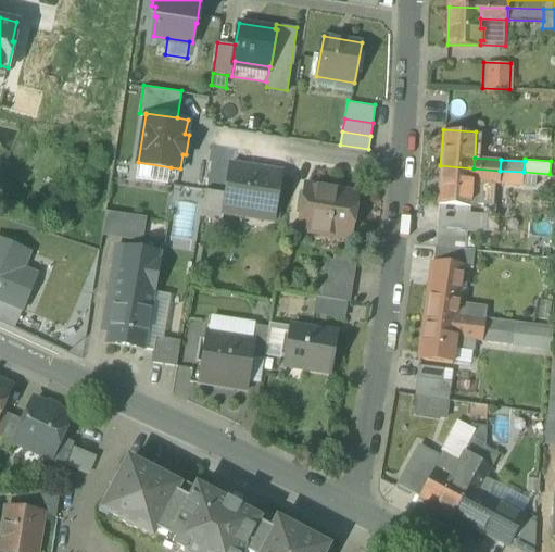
[(171,167),(138,162),(136,177),(168,183),(171,167)]
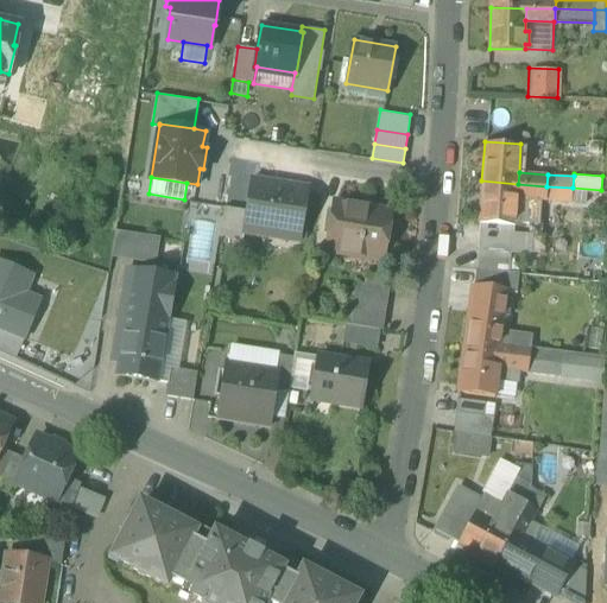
[(244,233),(266,236),(267,228),(302,234),(309,188),(250,178),(248,188),(245,209),(241,233),(244,233)]
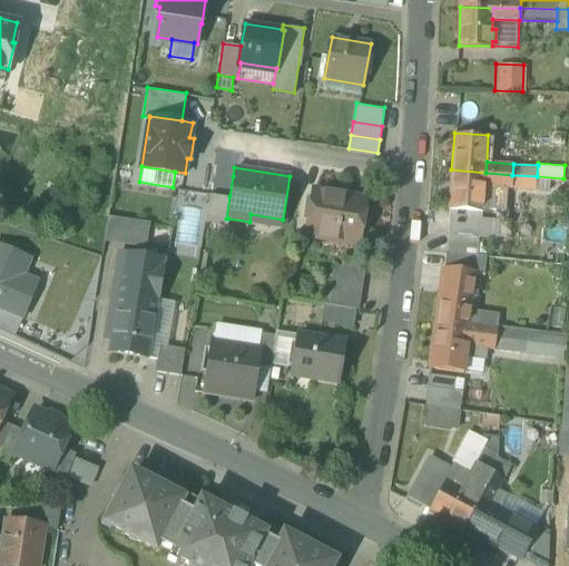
[(484,184),(486,173),(451,169),(449,208),(482,211),(482,208),(484,184)]
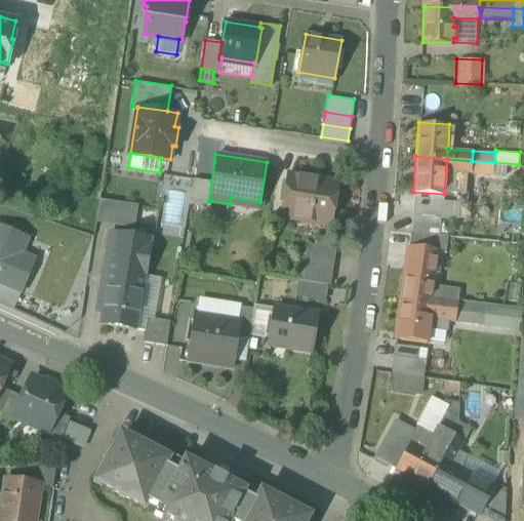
[(194,177),(211,181),(214,162),(197,159),(194,177)]
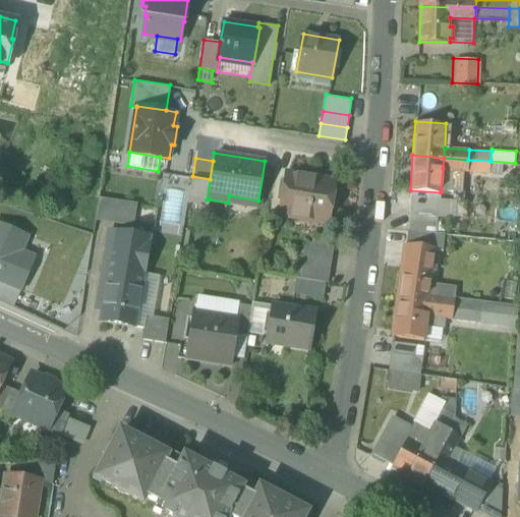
[(466,170),(468,170),(468,160),(444,158),(443,168),(466,170)]
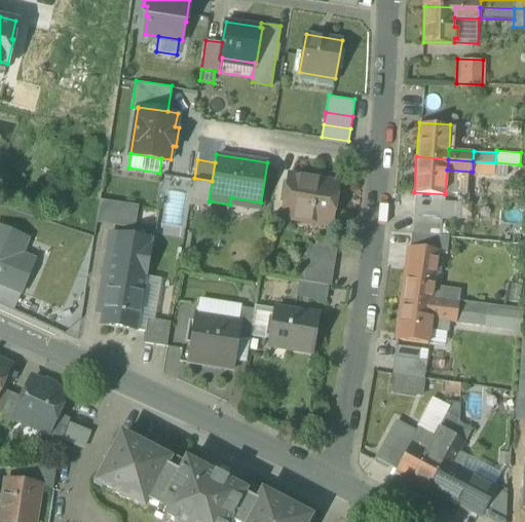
[(495,162),(473,161),(473,172),(494,173),(495,162)]
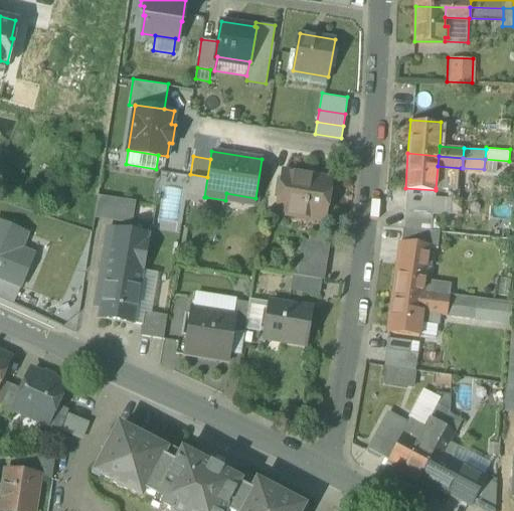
[(459,190),(461,168),(438,166),(436,188),(459,190)]
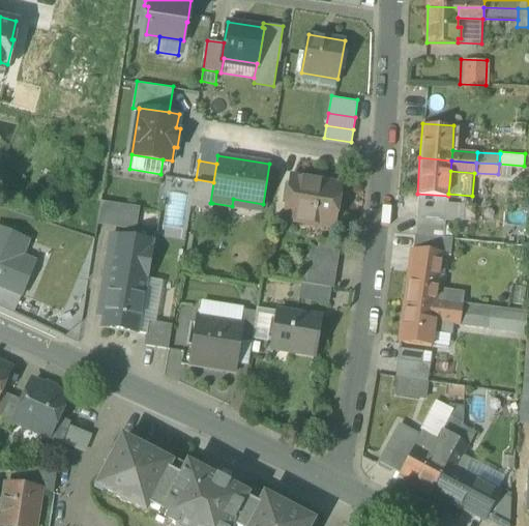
[(331,227),(332,227),(341,179),(340,179),(339,182),(294,175),(295,172),(293,172),(286,220),(287,220),(288,216),(332,224),(331,227)]
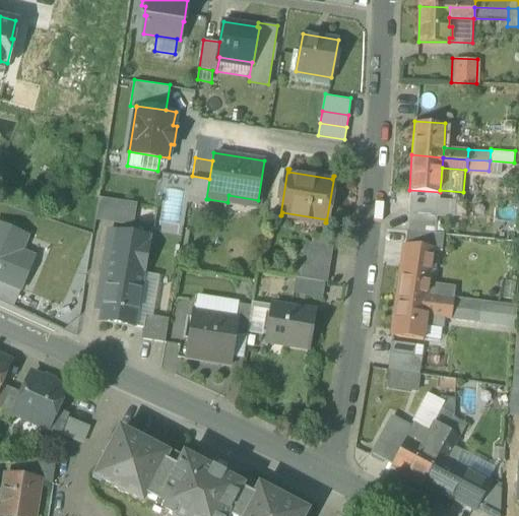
[(333,176),(289,169),(288,172),(332,179),(333,176)]
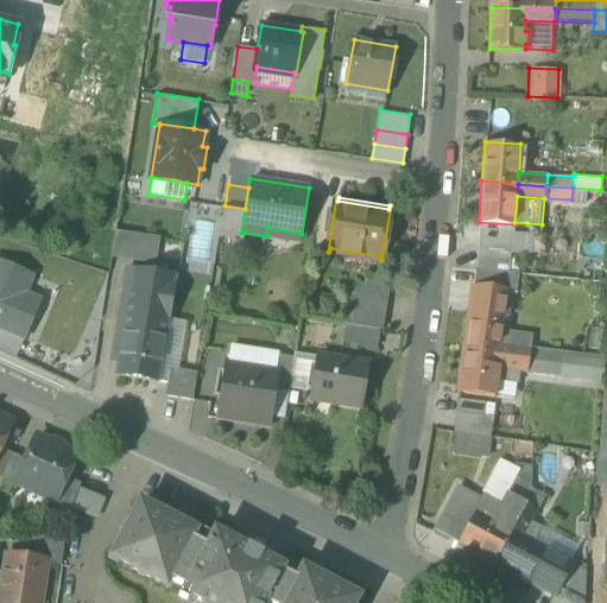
[(220,236),(242,240),(244,233),(241,233),(245,209),(225,205),(220,236)]
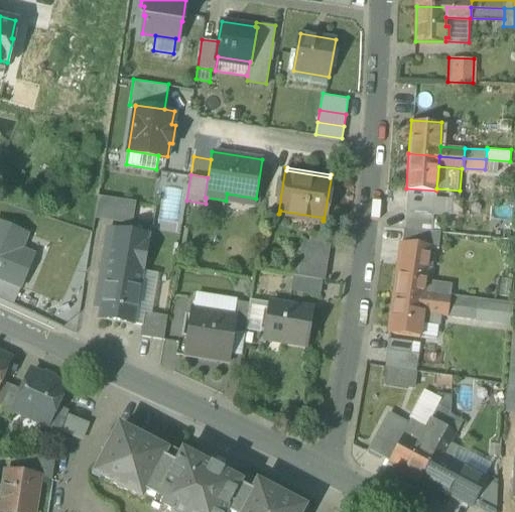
[(432,213),(445,214),(446,199),(436,198),(436,190),(406,188),(406,195),(433,197),(432,213)]
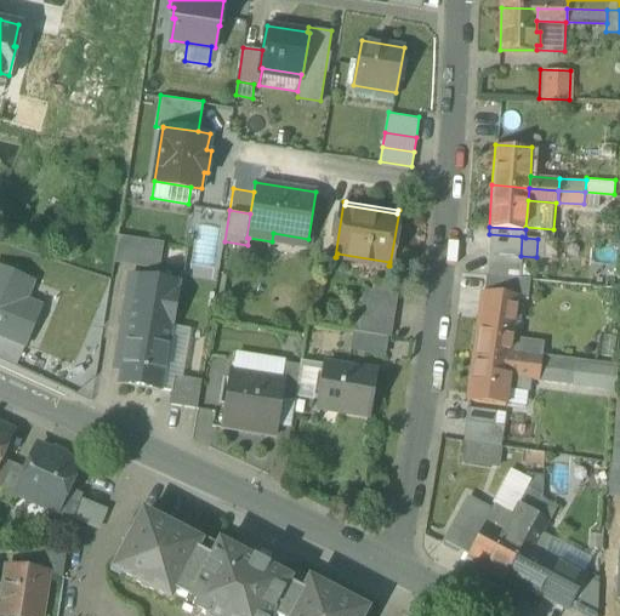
[(142,258),(146,238),(119,233),(115,255),(142,258)]
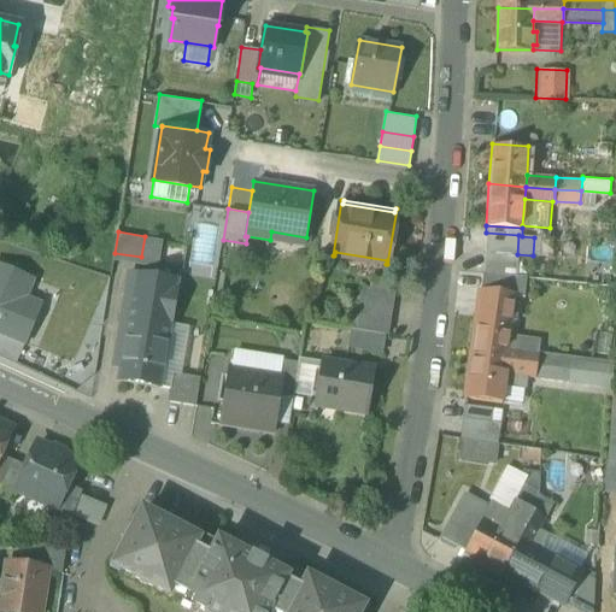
[(485,252),(517,254),(518,235),(486,233),(485,252)]
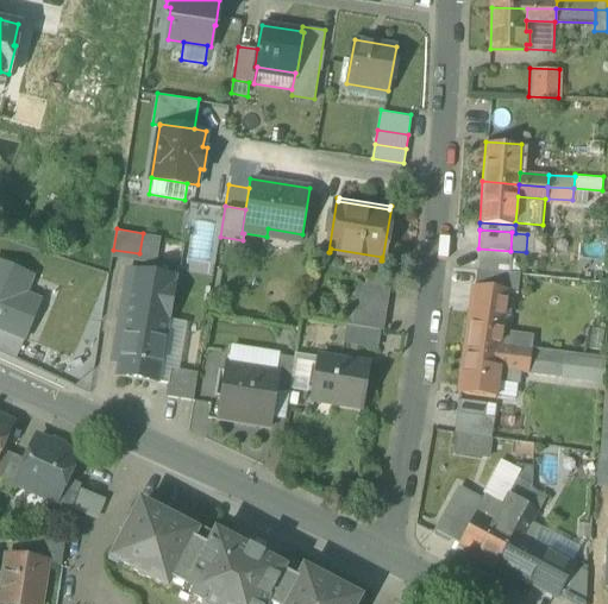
[(139,253),(152,256),(156,234),(143,233),(139,253)]
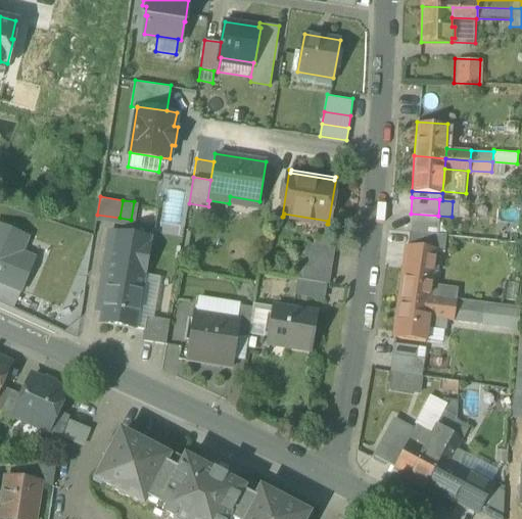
[(284,214),(283,217),(327,224),(328,221),(284,214)]
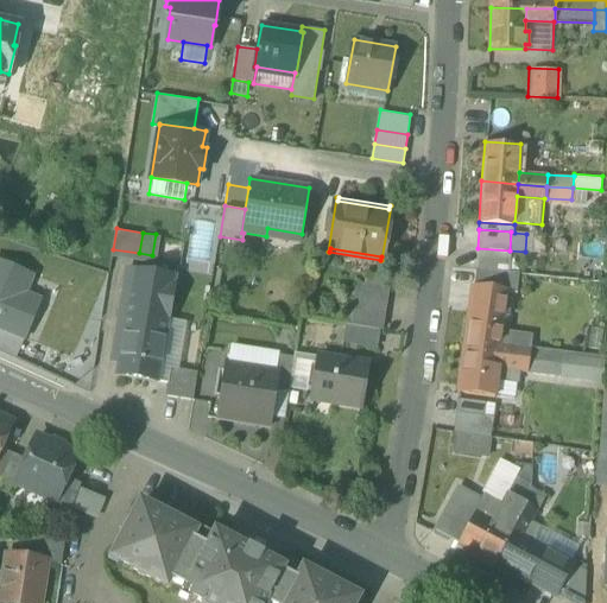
[(510,251),(478,248),(476,266),(509,270),(510,251)]
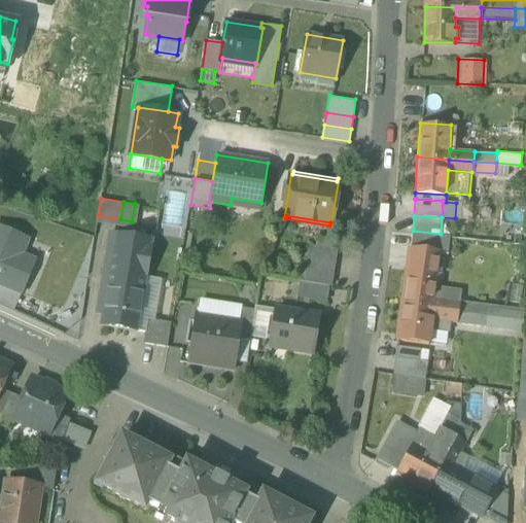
[(137,221),(118,222),(118,232),(137,231),(137,221)]
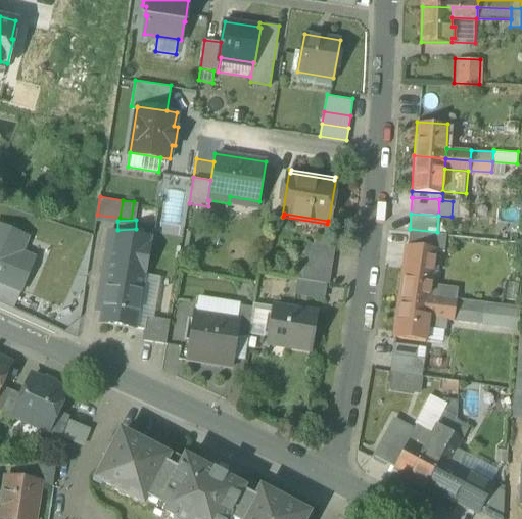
[(0,278),(21,287),(35,256),(20,250),(27,234),(0,223),(0,278)]
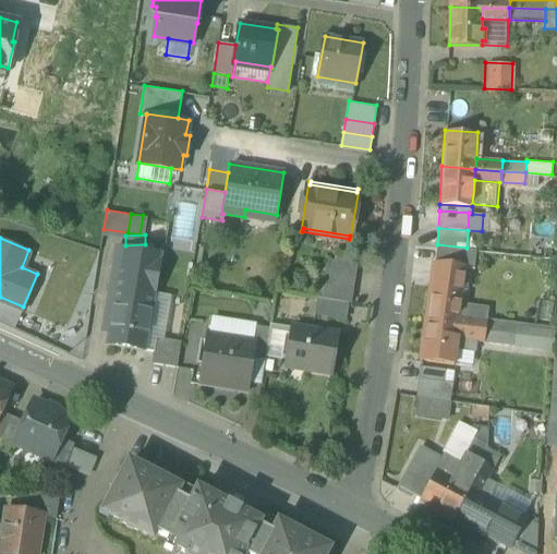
[(437,244),(435,261),(463,265),(474,267),(476,249),(467,248),(437,244)]
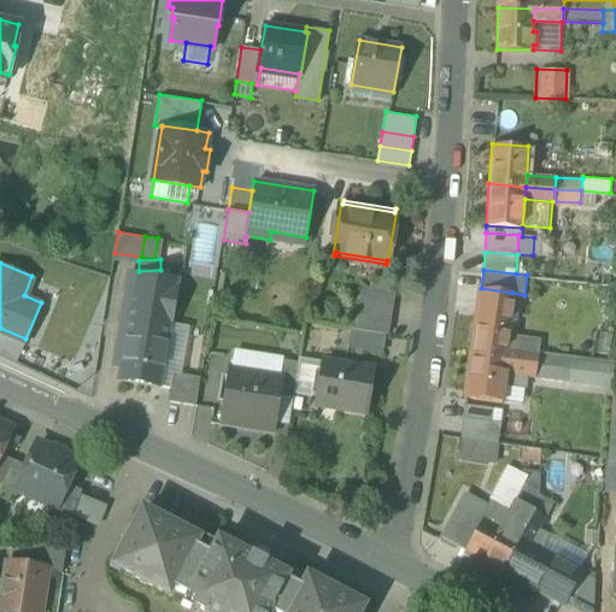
[(128,271),(121,316),(170,324),(170,322),(177,278),(128,271)]
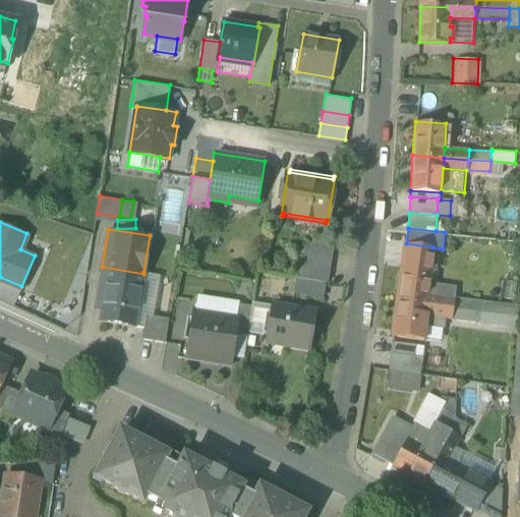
[(306,240),(302,264),(329,268),(333,244),(306,240)]
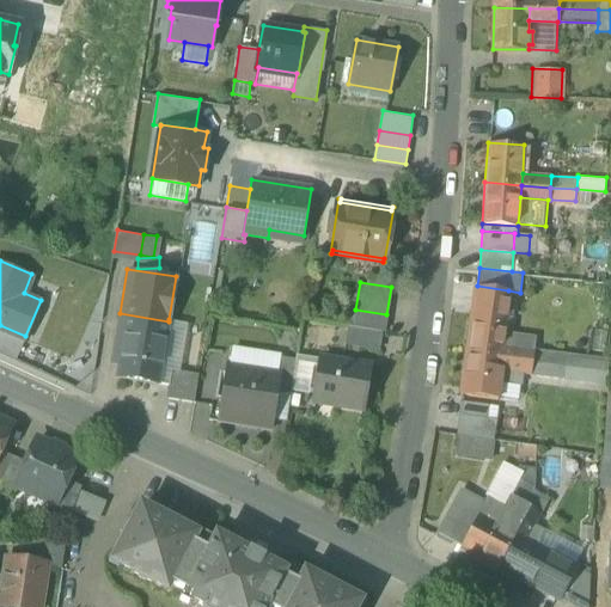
[(506,308),(508,290),(477,286),(475,305),(506,308)]
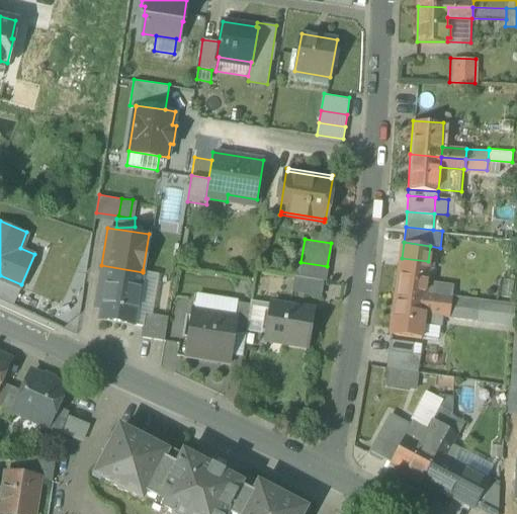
[(401,263),(427,267),(428,261),(402,258),(401,263)]
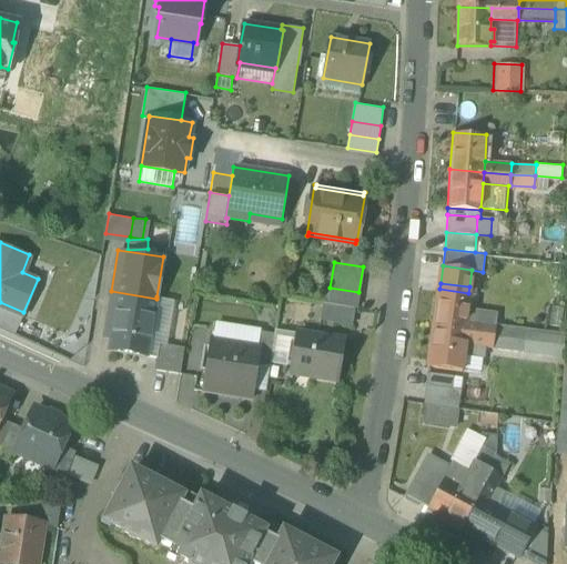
[(356,306),(358,292),(330,288),(326,288),(324,301),(353,305),(356,306)]
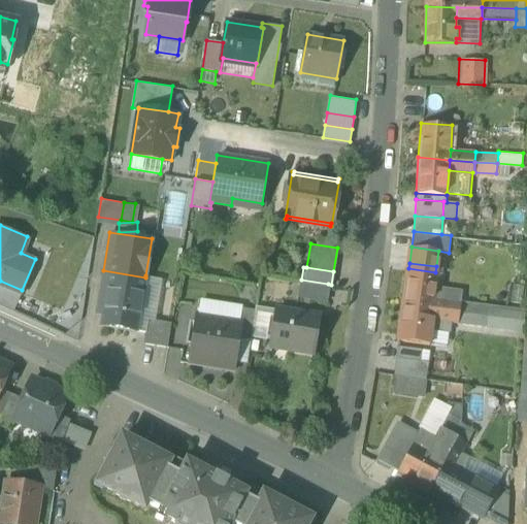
[(403,303),(434,307),(435,297),(437,286),(438,272),(435,272),(408,268),(403,303)]
